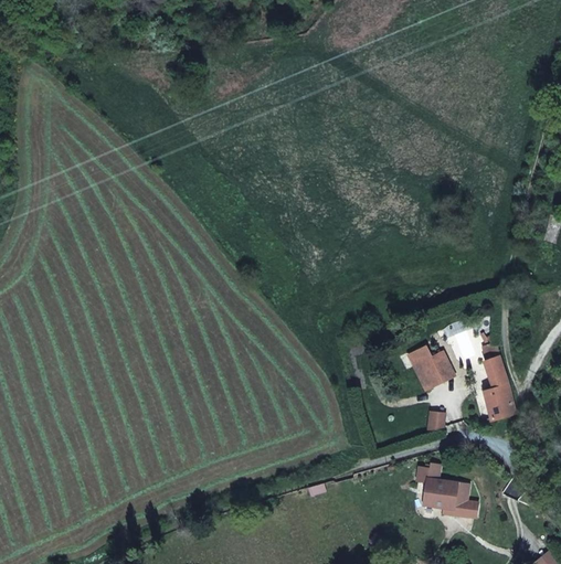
[(482,347),(485,361),(497,357),(494,343),(488,346),(484,332),(480,333),(484,347),(482,347)]
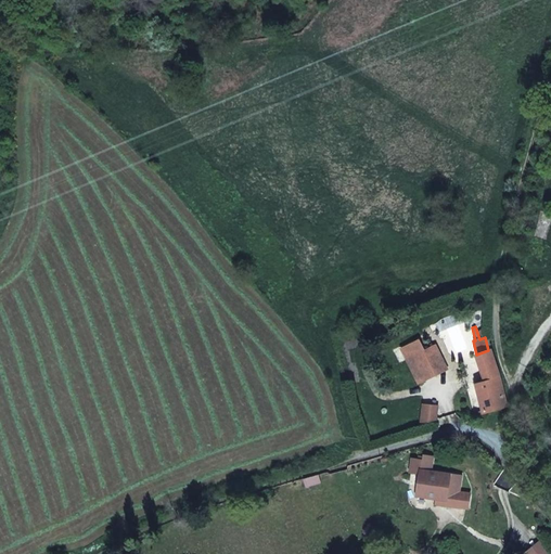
[(399,344),(410,371),(412,370),(428,363),(423,347),(418,336),(399,344)]
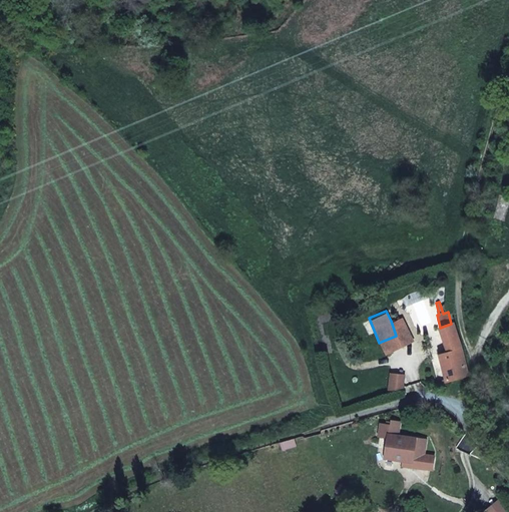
[(401,317),(391,321),(396,336),(400,345),(410,341),(401,317)]
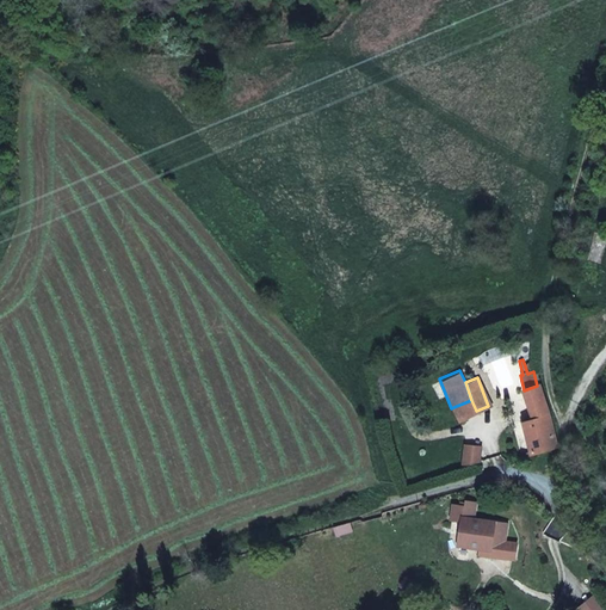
[(527,456),(554,449),(537,386),(524,390),(523,390),(531,420),(519,424),(527,456)]
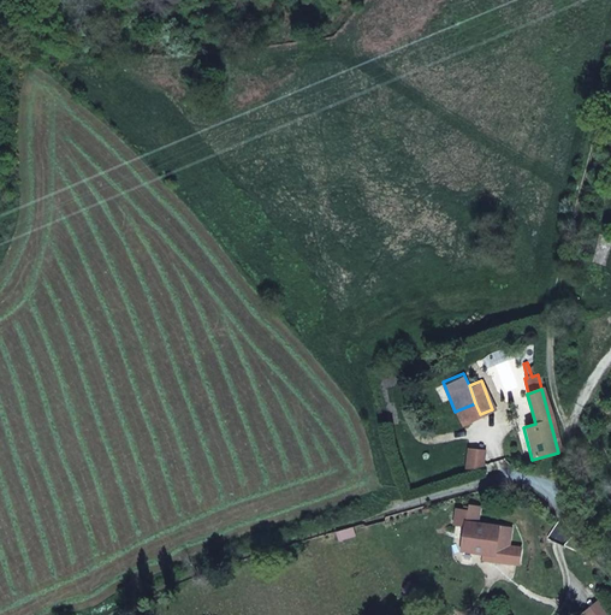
[(457,411),(461,421),(480,414),(475,403),(457,411)]
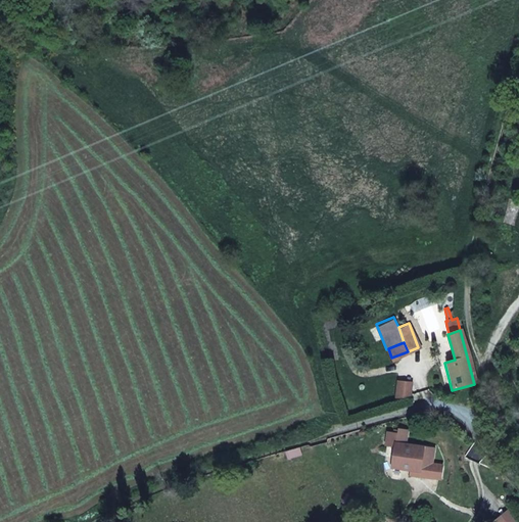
[(417,472),(426,473),(426,478),(445,481),(447,468),(437,466),(439,449),(430,448),(430,449),(420,447),(411,446),(413,433),(394,431),(392,443),(389,468),(417,472)]
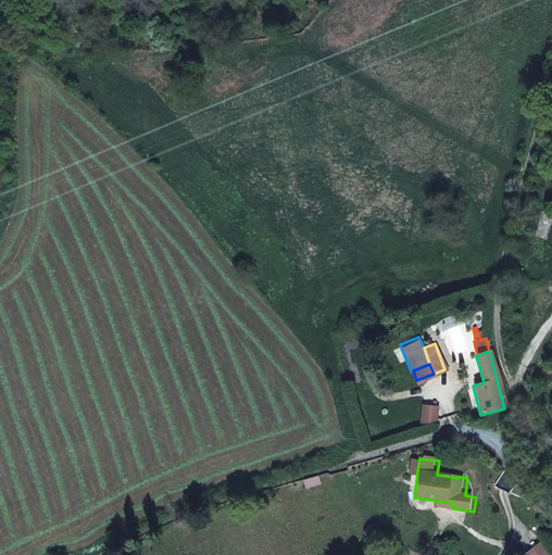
[(302,479),(304,487),(316,483),(314,476),(302,479)]
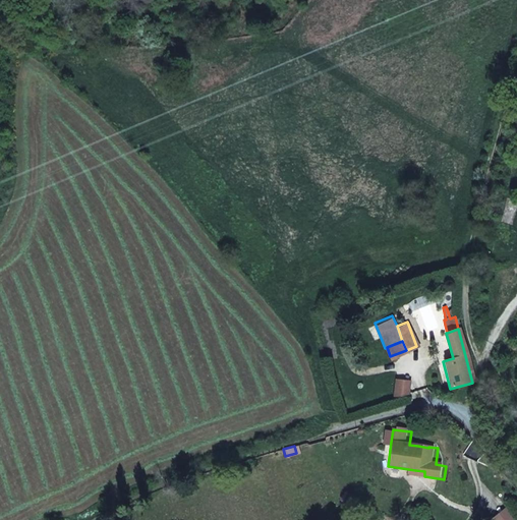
All buildings are outlined.
